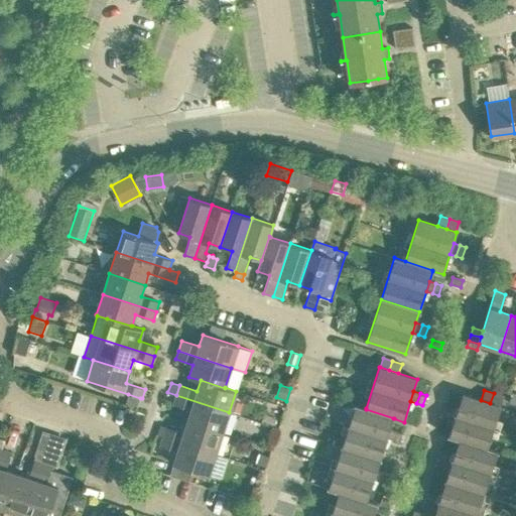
[(490,403),(500,406),(503,397),(494,393),(490,403)]
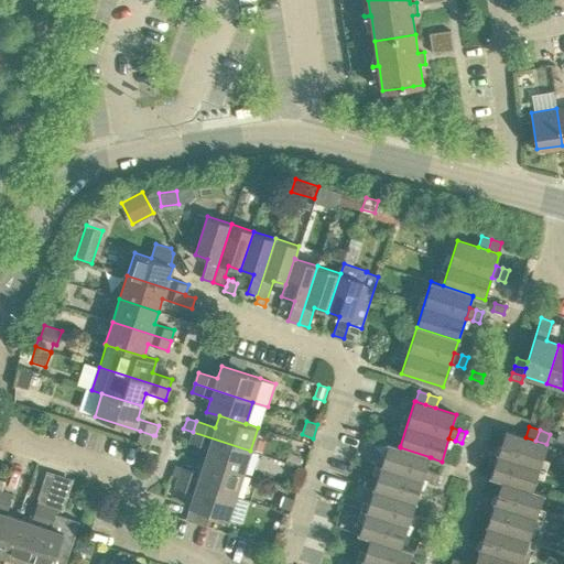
[(140,431),(137,441),(150,445),(153,435),(140,431)]
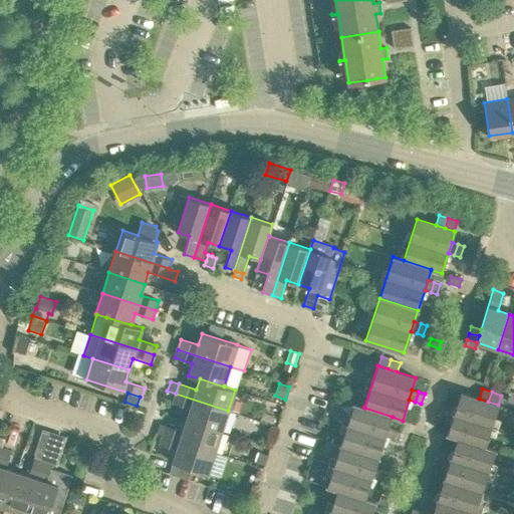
[(485,447),(485,446),(499,405),(498,405),(488,402),(479,399),(461,393),(454,414),(451,424),(447,435),(457,438),(485,447)]
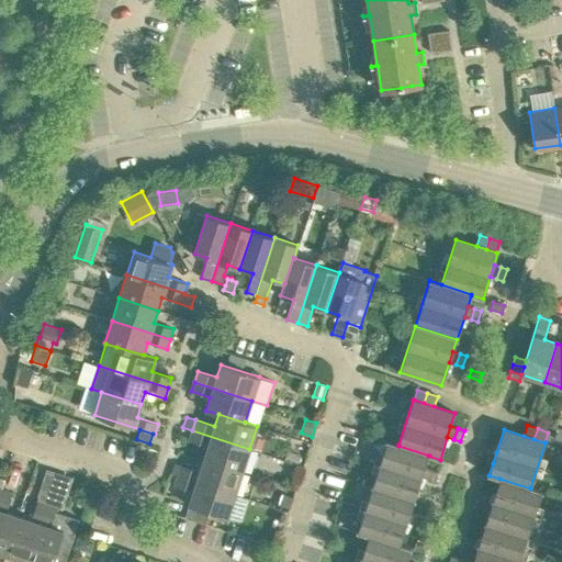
[(208,447),(204,459),(243,472),(249,449),(192,430),(189,440),(208,447)]
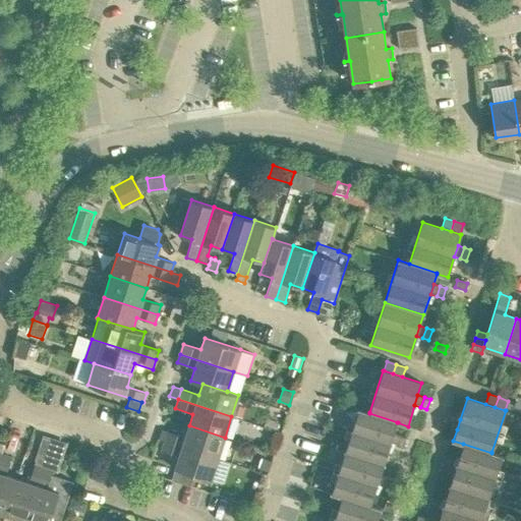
[(358,409),(345,451),(384,464),(391,444),(394,433),(397,422),(398,422),(369,413),(369,412),(358,409)]
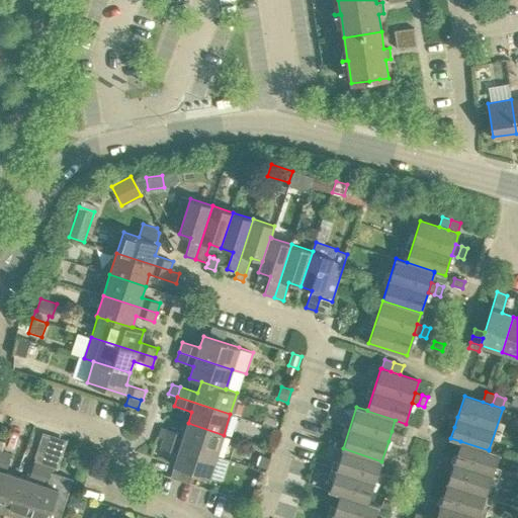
[(441,423),(448,425),(451,415),(445,413),(441,423)]
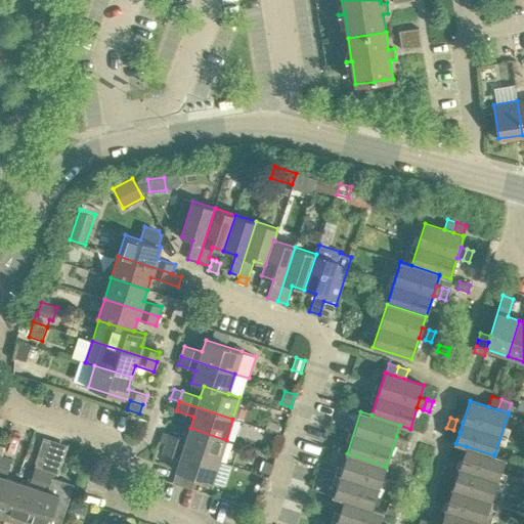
[(453,430),(460,432),(463,422),(456,420),(453,430)]
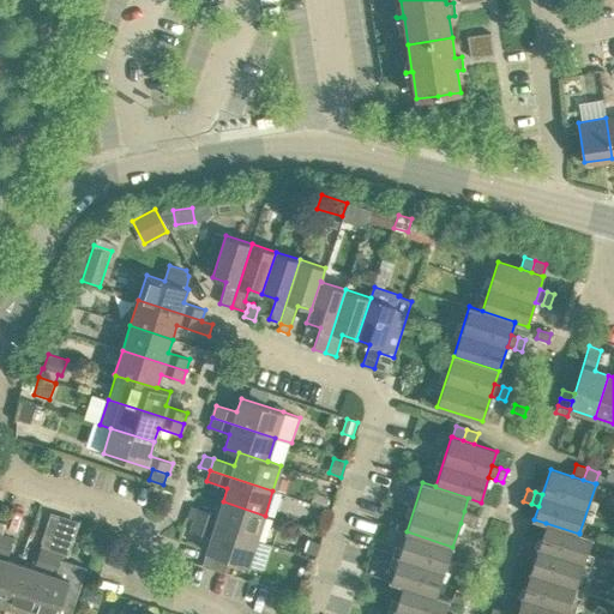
[(197,509),(194,519),(257,540),(265,516),(223,501),(218,515),(197,509)]
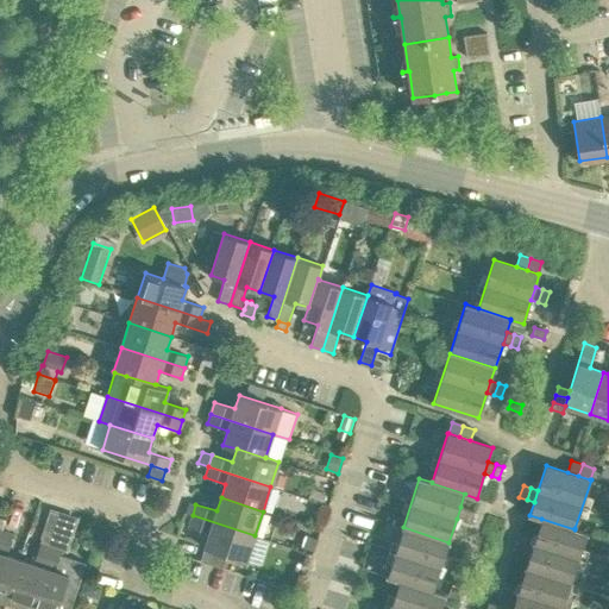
[(189,502),(186,513),(193,515),(195,504),(189,502)]
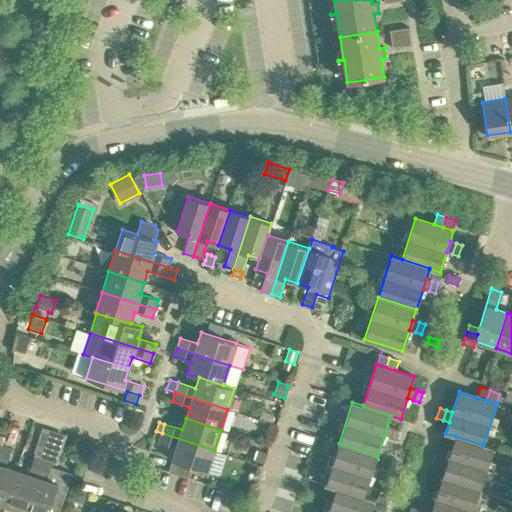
[(387,426),(384,436),(390,438),(393,428),(387,426)]
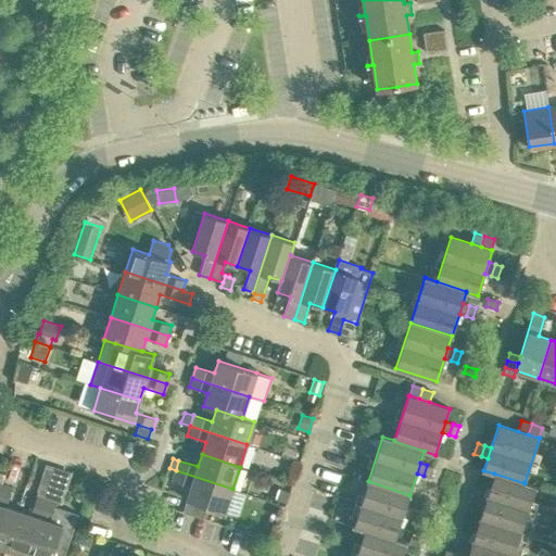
[(427,465),(424,476),(430,478),(433,467),(427,465)]
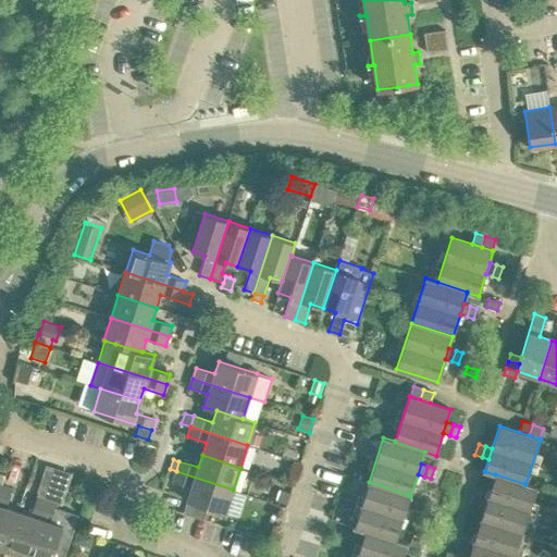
[(233,490),(176,471),(172,481),(192,487),(183,512),(203,519),(208,507),(225,512),(233,490)]
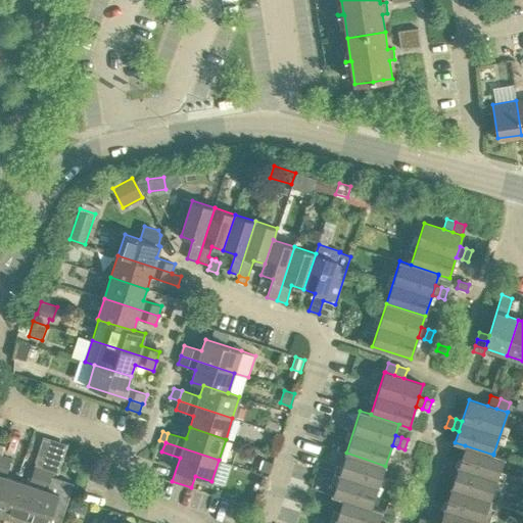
[(455,476),(452,487),(490,500),(504,458),(493,454),(493,455),(465,445),(459,466),(455,476)]
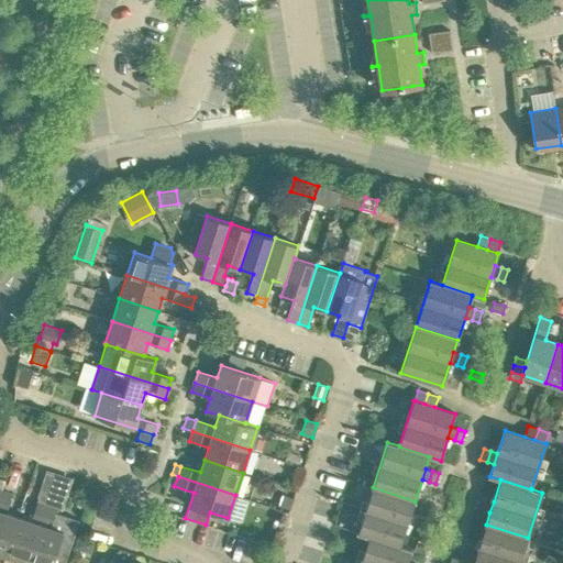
[(357,533),(370,537),(400,547),(400,545),(407,525),(411,514),(415,501),(373,487),(357,533)]
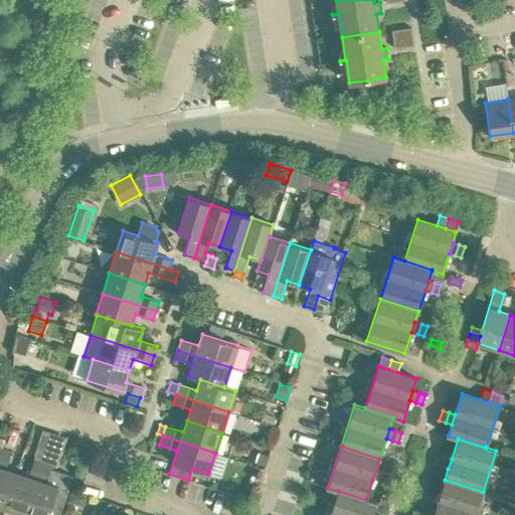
[(0,455),(0,506),(6,508),(17,473),(5,469),(11,452),(2,449),(0,455)]
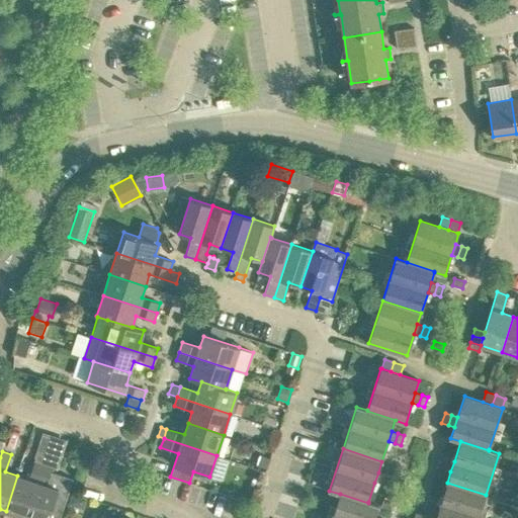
[(261,455),(258,465),(264,467),(267,457),(261,455)]
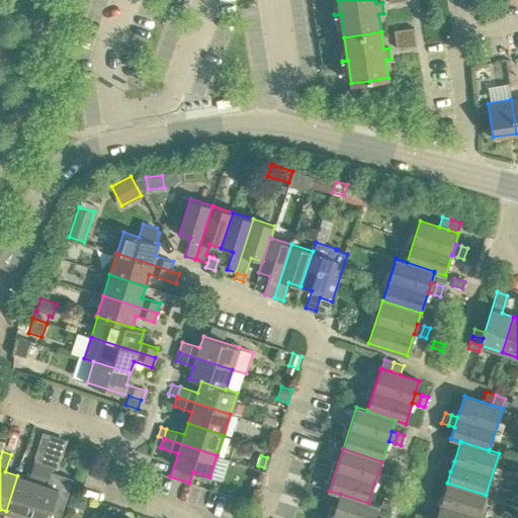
[(438,467),(444,469),(448,459),(441,457),(438,467)]
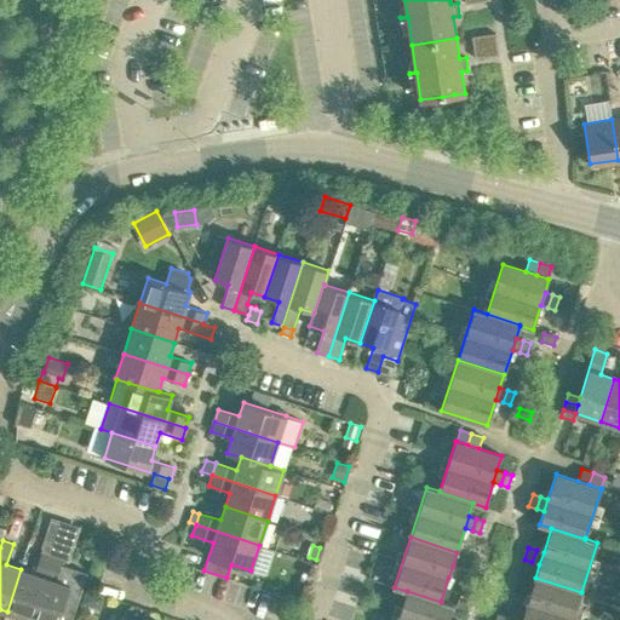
[(532,562),(539,564),(544,552),(537,550),(532,562)]
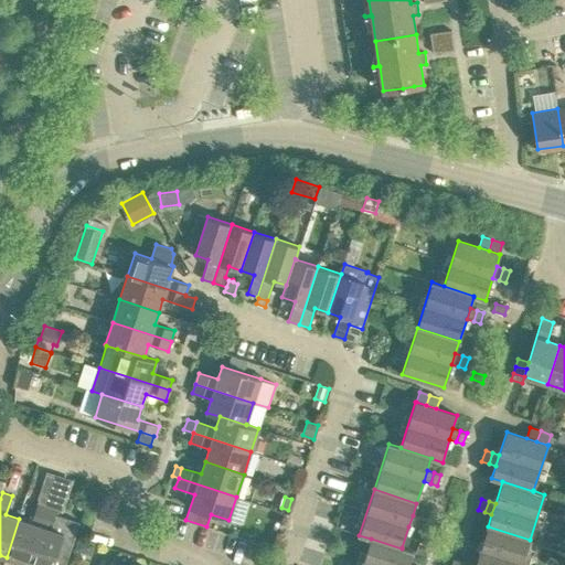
[(7,557),(29,564),(48,507),(38,503),(31,523),(19,519),(7,557)]
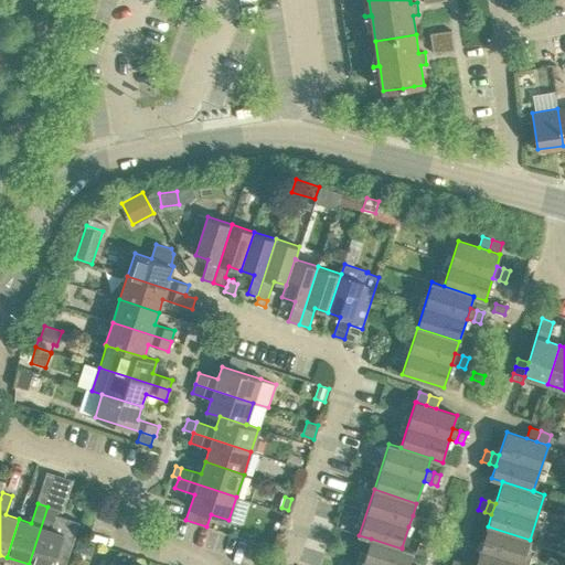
[(48,507),(29,564),(65,564),(77,529),(72,526),(74,520),(56,514),(57,510),(48,507)]
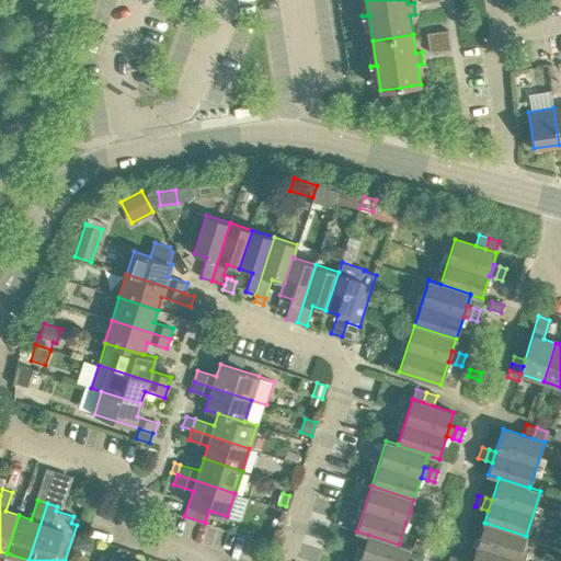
[(410,512),(405,523),(413,525),(416,514),(410,512)]
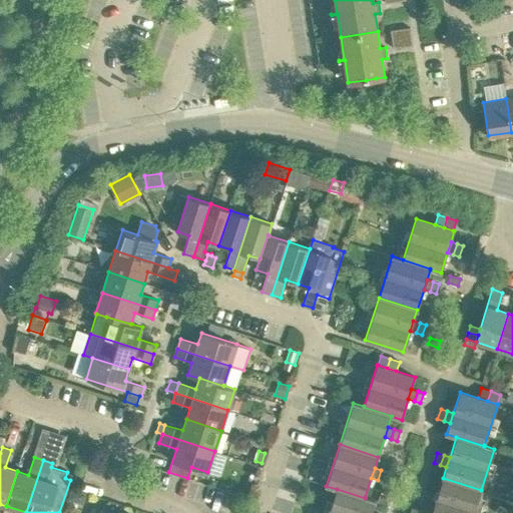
[(381,470),(378,480),(384,482),(387,472),(381,470)]
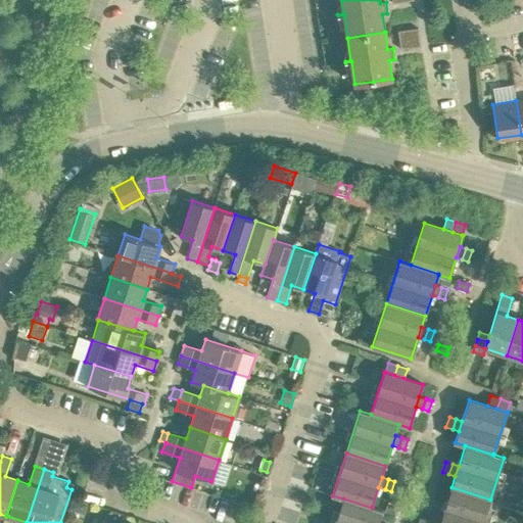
[(444,508),(441,518),(439,522),(482,522),(490,500),(452,487),(444,508)]
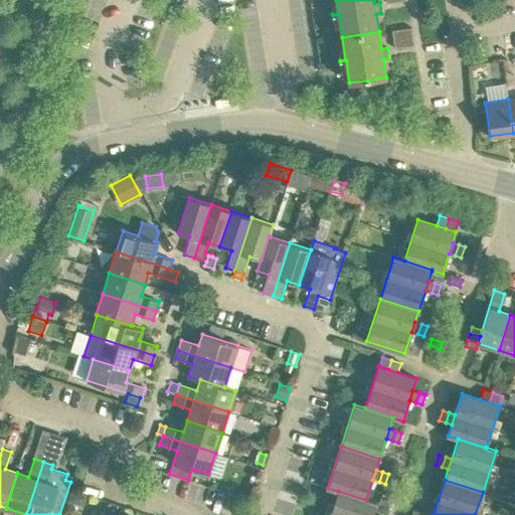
[(83,506),(87,496),(71,491),(68,502),(83,506)]
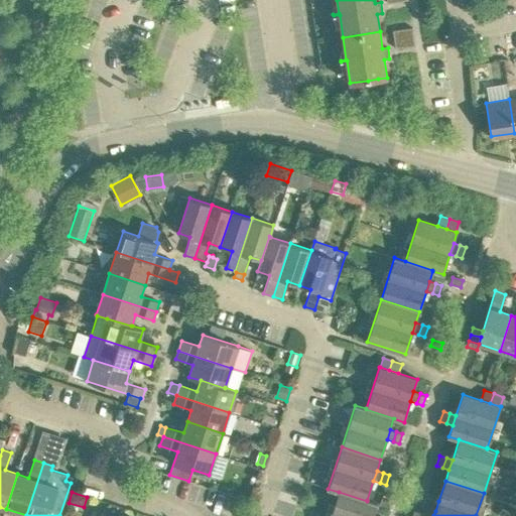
[(373,515),(377,504),(367,500),(367,501),(339,492),(330,515),(373,515)]
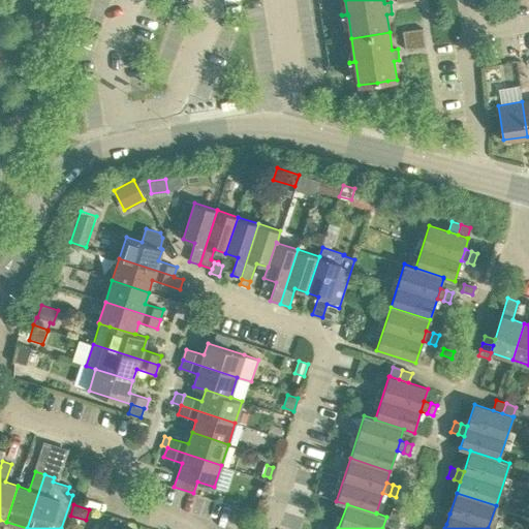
[(434,520),(440,522),(443,511),(437,509),(434,520)]
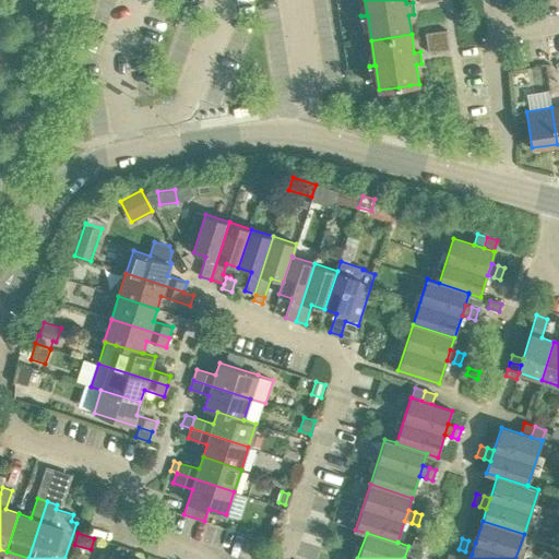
[(412,546),(421,550),(424,543),(414,539),(412,546)]
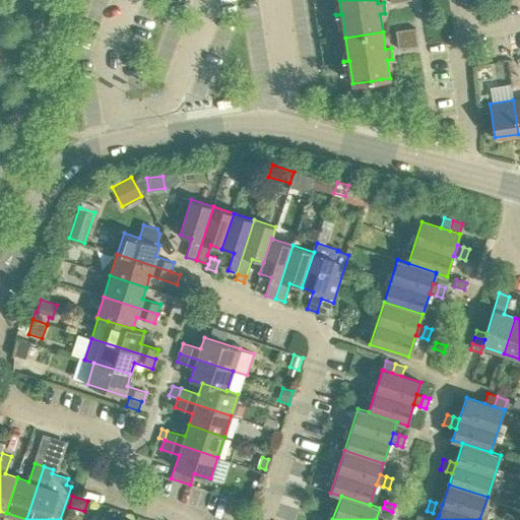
[(433,513),(439,515),(442,505),(436,503),(433,513)]
